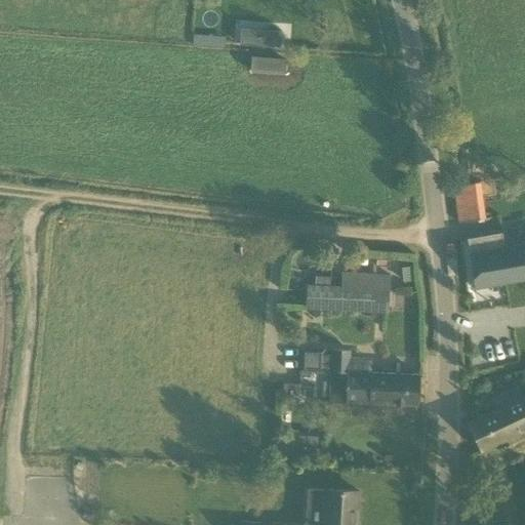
[(240,28),(239,44),(280,47),(281,31),(240,28)]
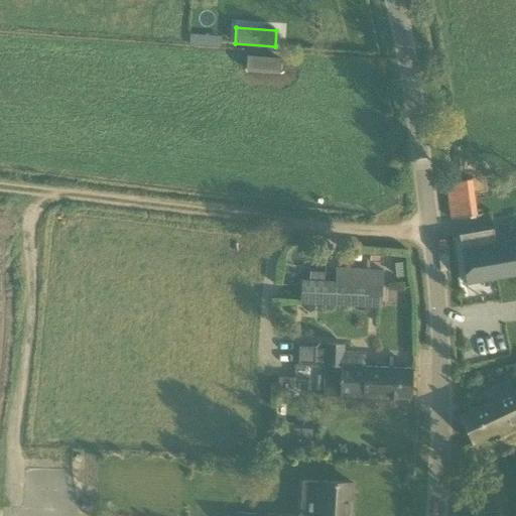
[(280,58),(248,55),(246,72),(279,74),(280,58)]
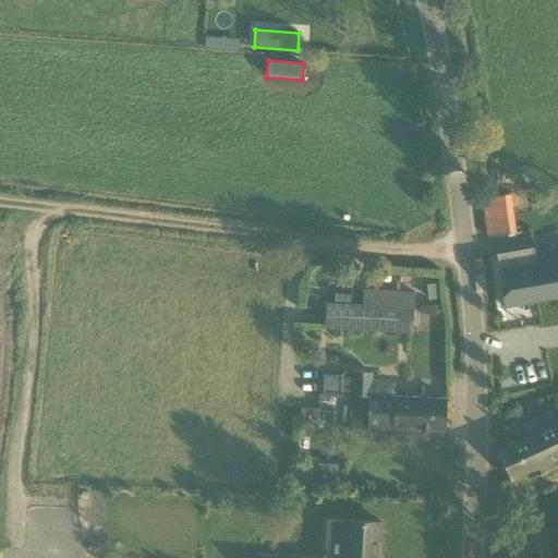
[(514,232),(509,194),(482,197),(487,237),(514,232)]
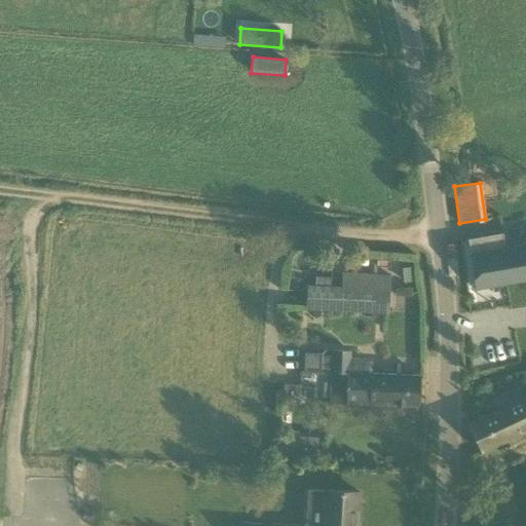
[(502,232),(467,238),(467,240),(468,240),(470,253),(470,254),(475,289),(525,279),(525,243),(504,248),(502,232)]
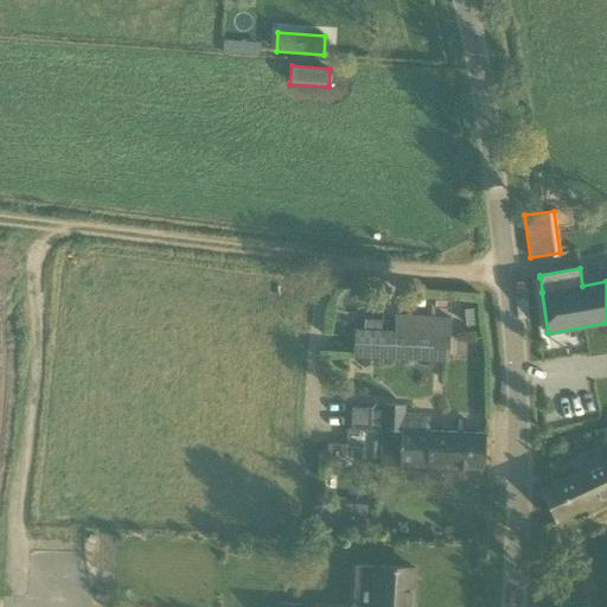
[(353,353),(448,358),(451,319),(394,315),(394,333),(355,331),(353,353)]
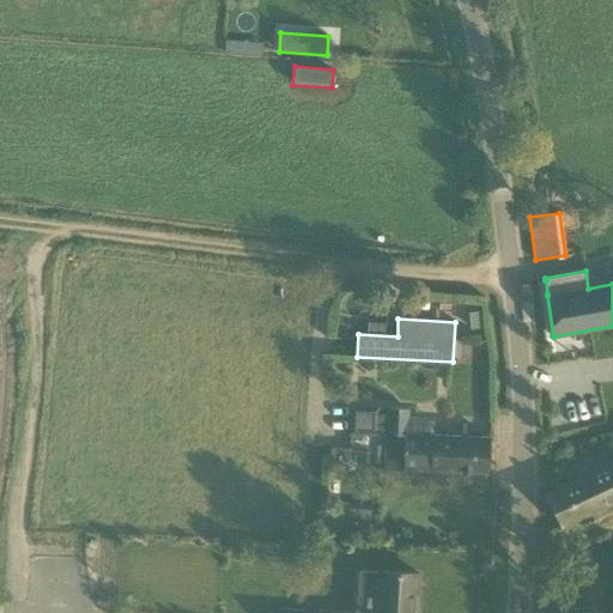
[(384,468),(463,472),(487,473),(490,438),(466,437),(405,434),(405,411),(387,411),(380,410),(380,406),(350,405),(349,434),(377,435),(377,428),(384,428),(384,436),(387,436),(384,468)]
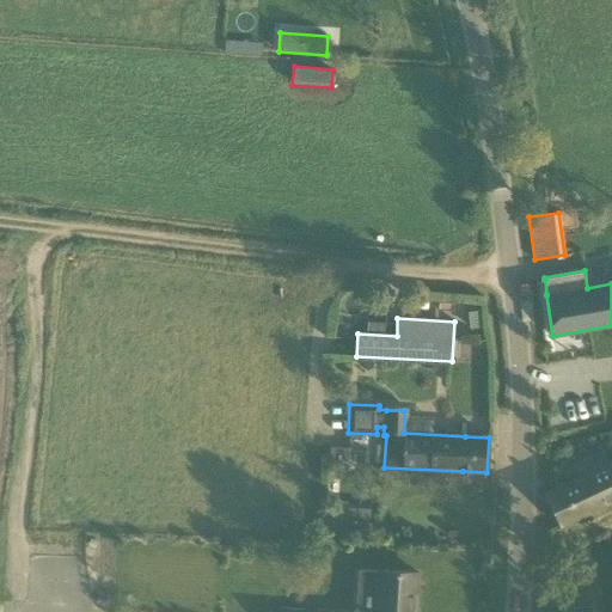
[(579,478),(546,494),(560,524),(561,525),(611,500),(611,463),(607,465),(601,453),(574,466),(579,478)]
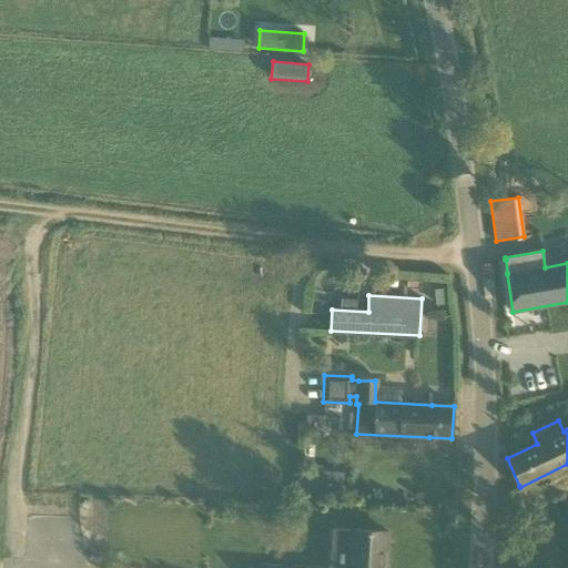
[(328,564),(327,567),(384,567),(387,531),(365,530),(348,529),(346,565),(328,564)]
